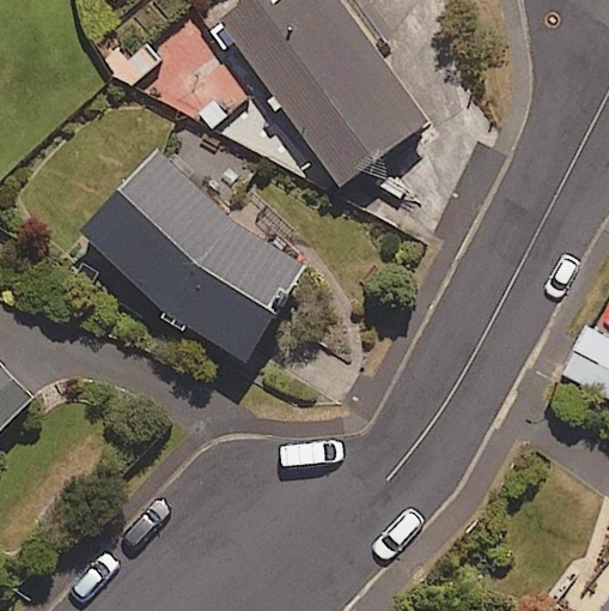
[(427,122),(341,0),(243,0),(202,29),(220,54),(236,42),(336,186),(427,122)]
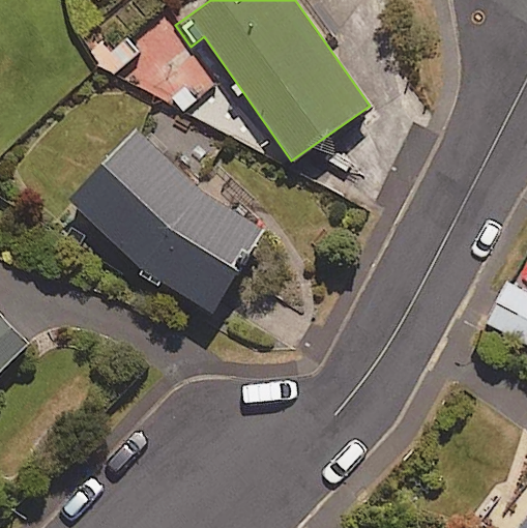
[(111,78),(139,51),(116,26),(88,53),(111,78)]
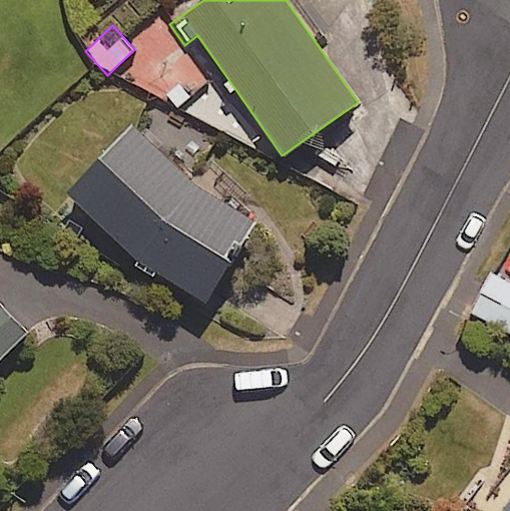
[(129,124),(65,194),(139,263),(205,303),(256,222),(194,184),(129,124)]
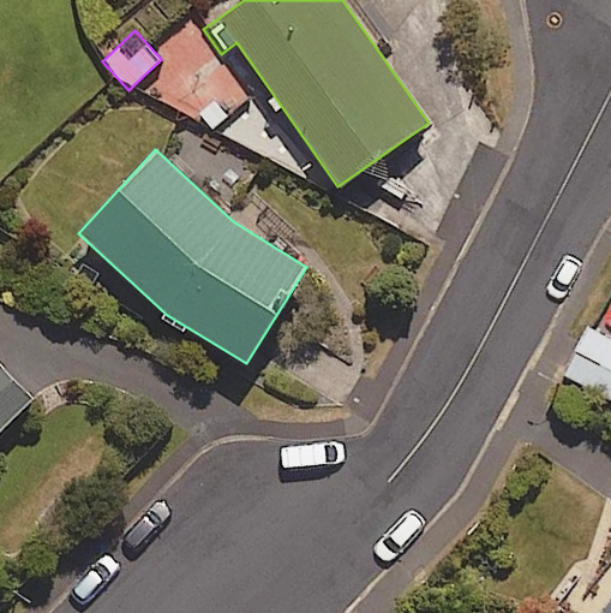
[(610,400),(610,340),(587,328),(563,376),(610,400)]
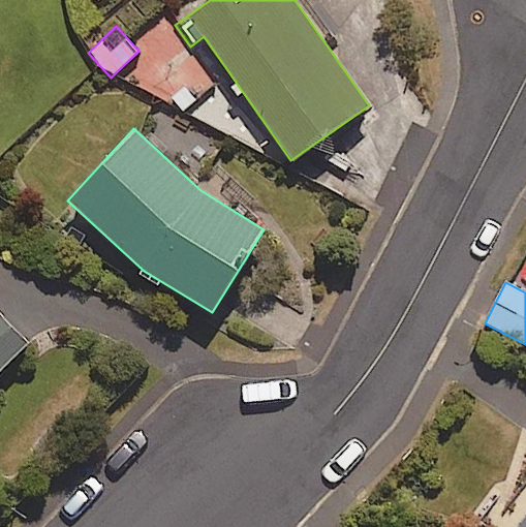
[(0,370),(27,345),(0,316),(0,370)]
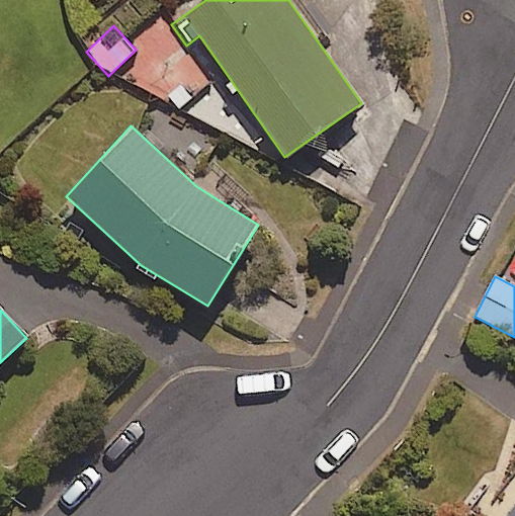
[(514,515),(514,505),(506,515),(514,515)]
